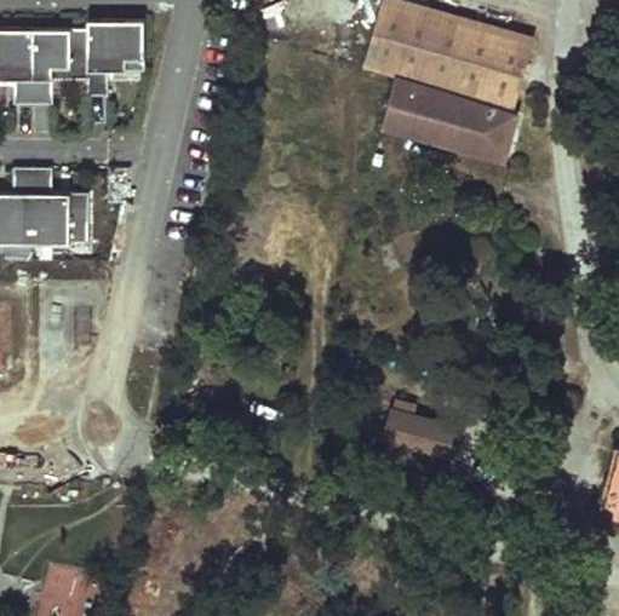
[(529,26),(427,0),(374,0),(359,62),(379,68),(388,65),(511,101),(529,26)]
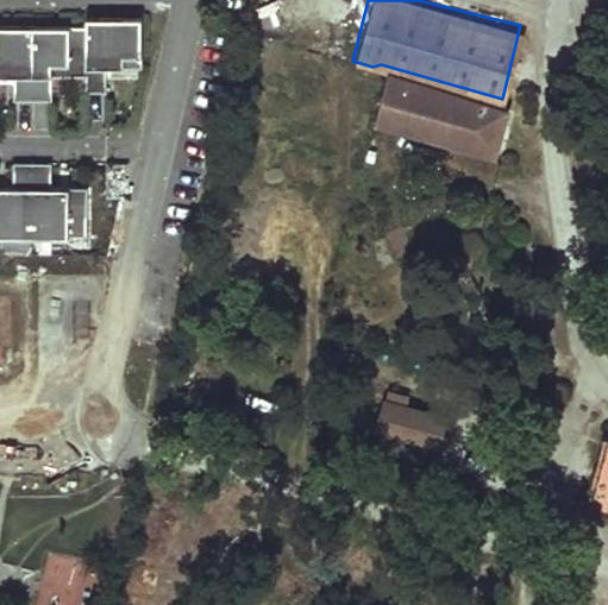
[(106,71),(142,71),(142,20),(86,20),(86,29),(0,29),(0,79),(13,80),(13,104),(51,104),(51,80),(86,80),(86,95),(106,95),(106,71)]
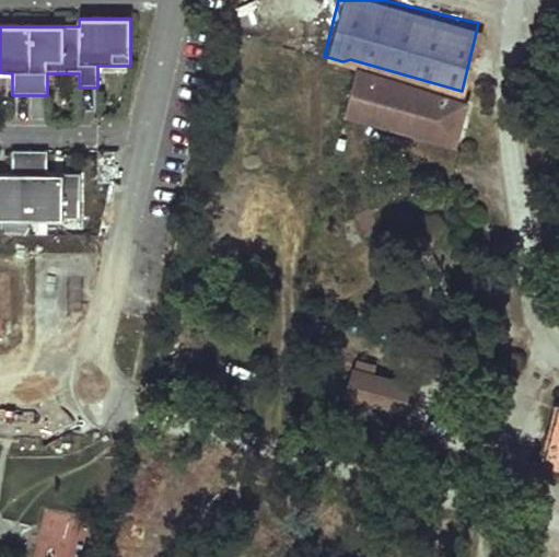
[(454,148),(466,106),(357,76),(345,116),(454,148)]
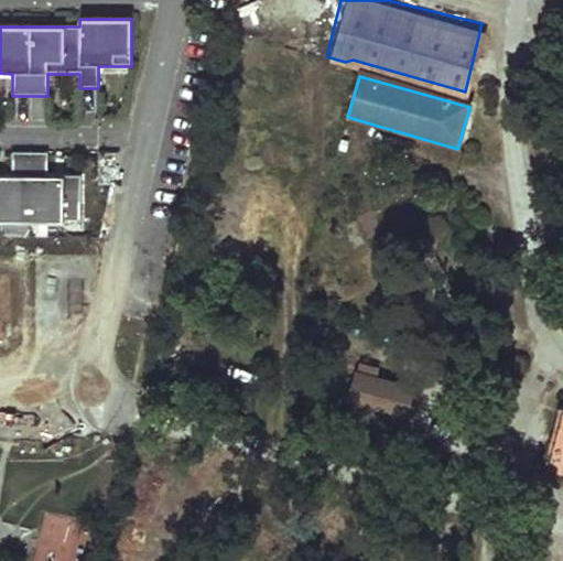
[(0,225),(56,226),(79,226),(79,179),(46,179),(46,157),(11,155),(11,179),(0,179),(0,225)]
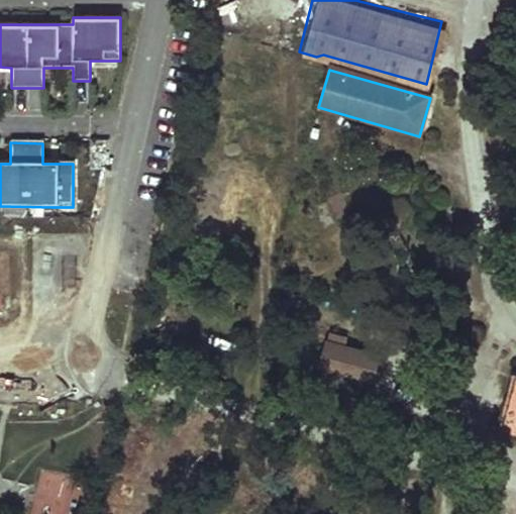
[(370,384),(377,358),(330,345),(332,340),(325,338),(317,369),(370,384)]
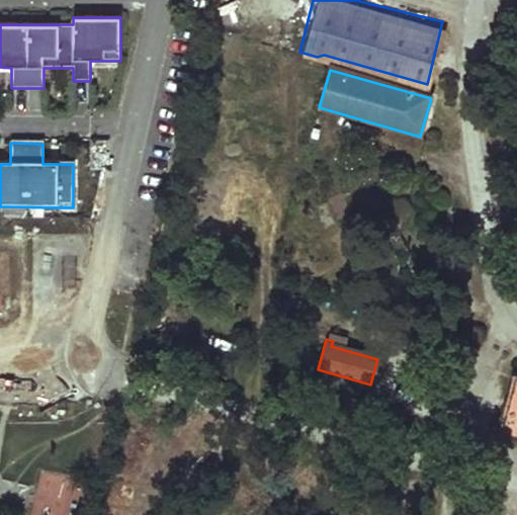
[(516,376),(512,375),(493,442),(495,443),(514,448),(516,449),(516,376)]
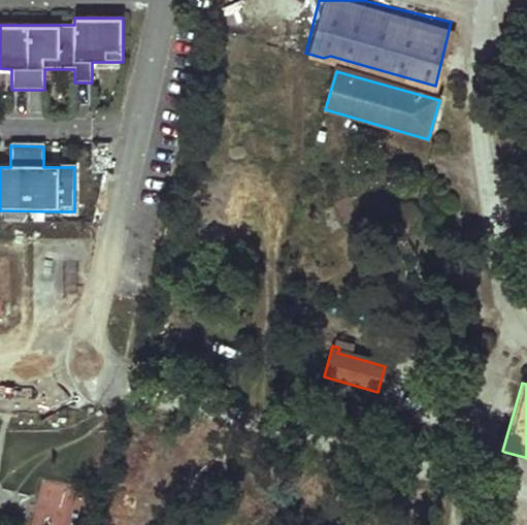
[(71,524),(78,493),(41,485),(32,524),(71,524)]
